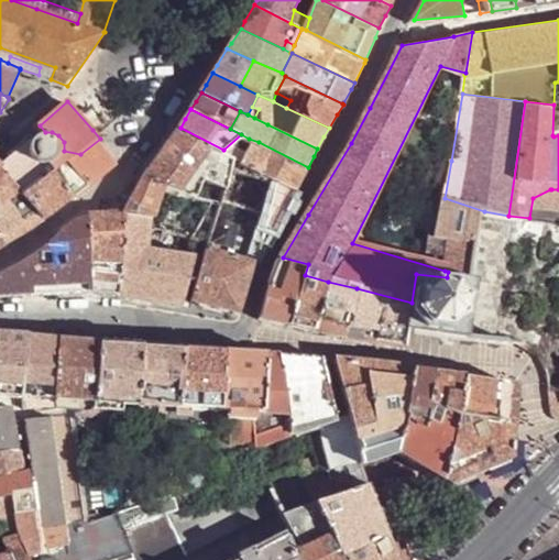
[(163,152),(145,175),(165,185),(174,189),(196,201),(198,198),(207,180),(223,150),(181,128),(163,152)]
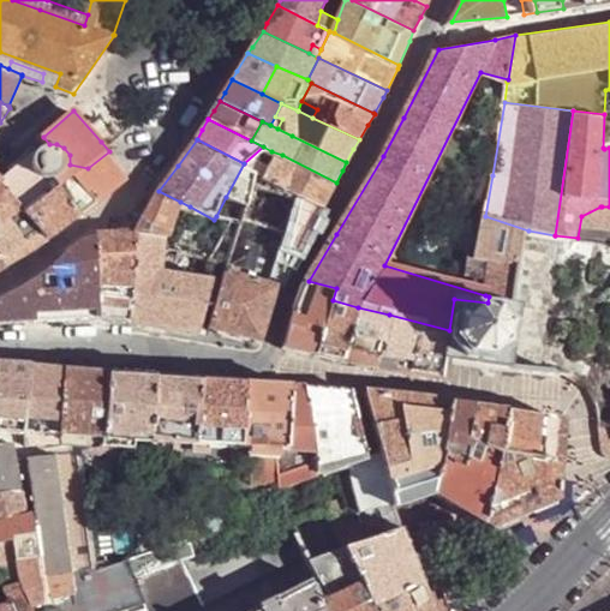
[(47,145),(40,150),(43,153),(39,159),(40,167),(45,173),(52,175),(57,175),(64,172),(69,163),(70,165),(70,155),(64,148),(57,144),(49,144),(48,145),(47,145)]
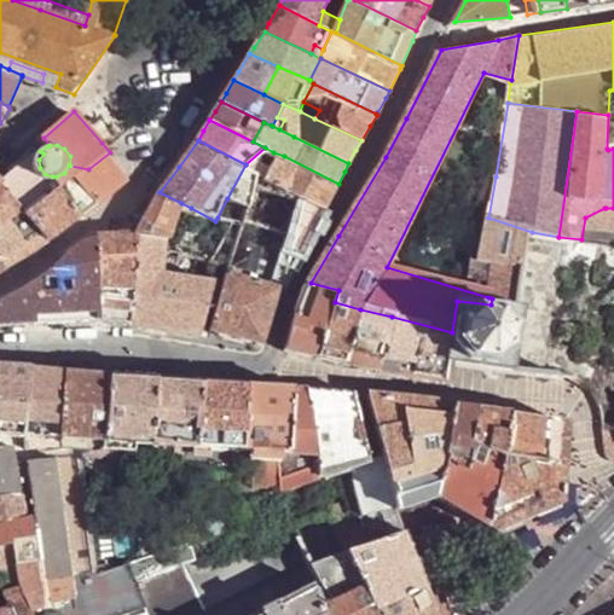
[(22,160),(25,164),(40,151),(36,148),(22,160)]
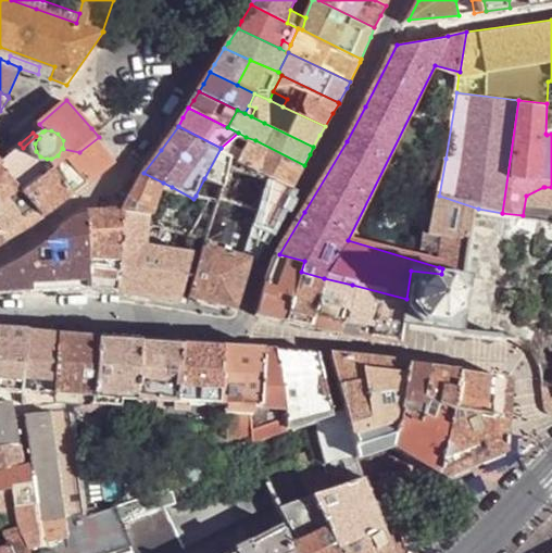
[(54,168),(47,159),(40,156),(36,151),(35,143),(39,138),(36,136),(23,148),(12,156),(3,164),(2,165),(26,191),(54,168)]
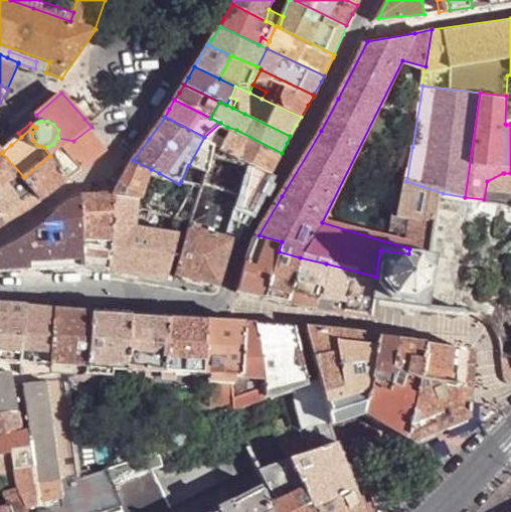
[(58,138),(57,137),(53,144),(47,147),(43,147),(50,156),(69,178),(92,161),(108,147),(92,127),(73,141),(58,138)]
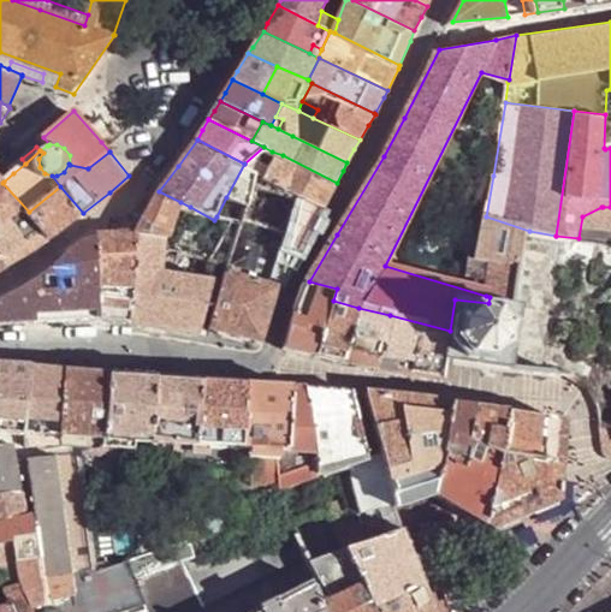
[(272,152),(260,172),(304,195),(324,205),(333,189),(337,183),(283,155),(272,152)]
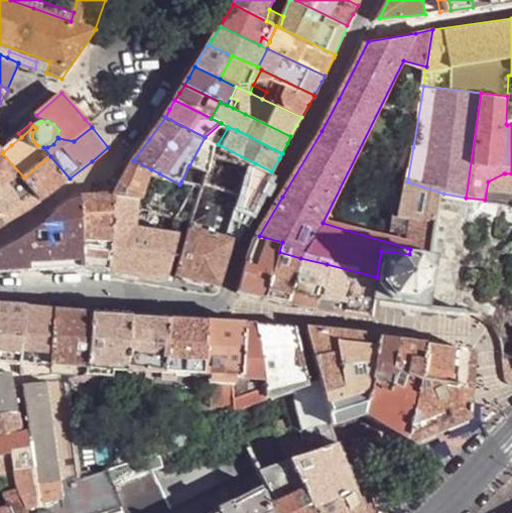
[(205,137),(189,165),(207,177),(218,144),(205,137)]
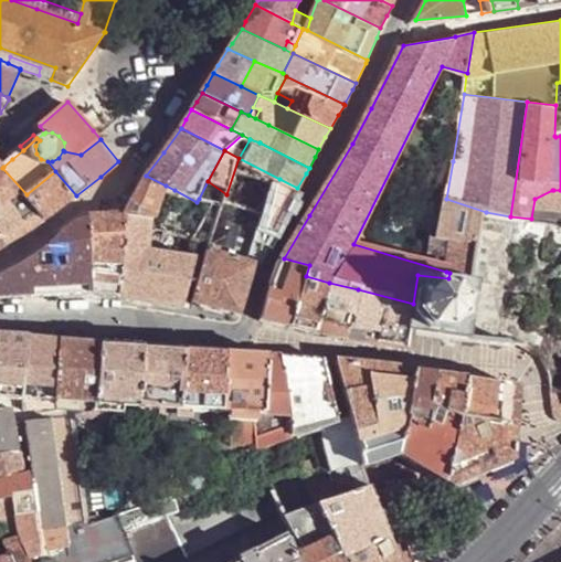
[(279,179),(239,158),(226,194),(220,212),(205,248),(258,262),(262,250),(279,179)]
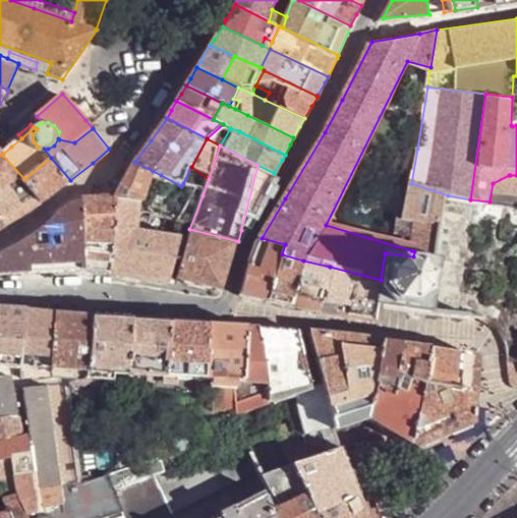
[(0,228),(29,211),(44,200),(24,179),(2,155),(3,154),(0,149),(0,228)]
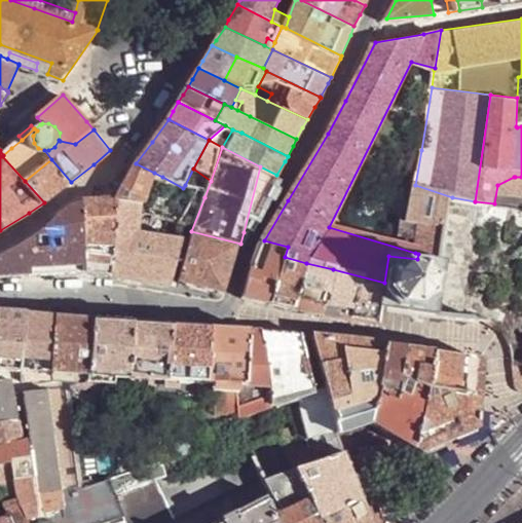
[(60,191),(71,182),(51,159),(25,181),(44,202),(60,191)]
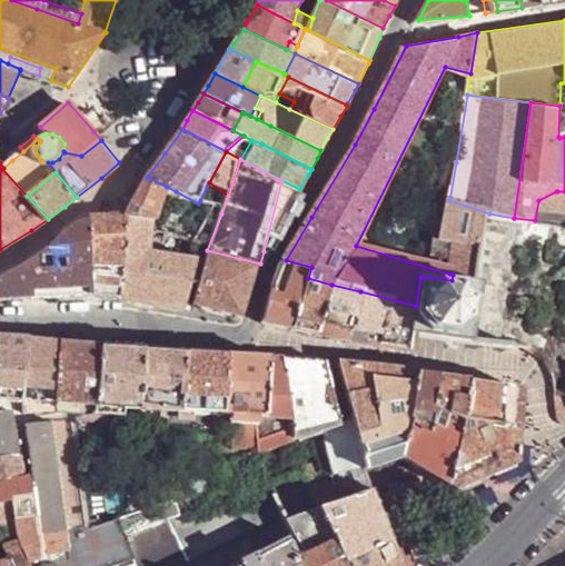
[(138,192),(127,214),(129,215),(157,217),(167,187),(147,177),(138,192)]
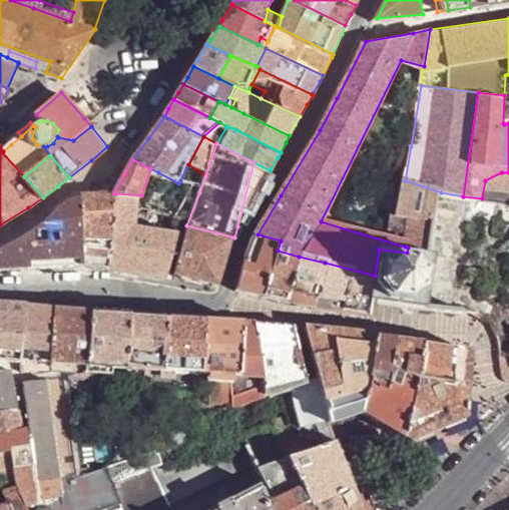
[(237,226),(240,227),(258,193),(270,170),(253,162),(237,226)]
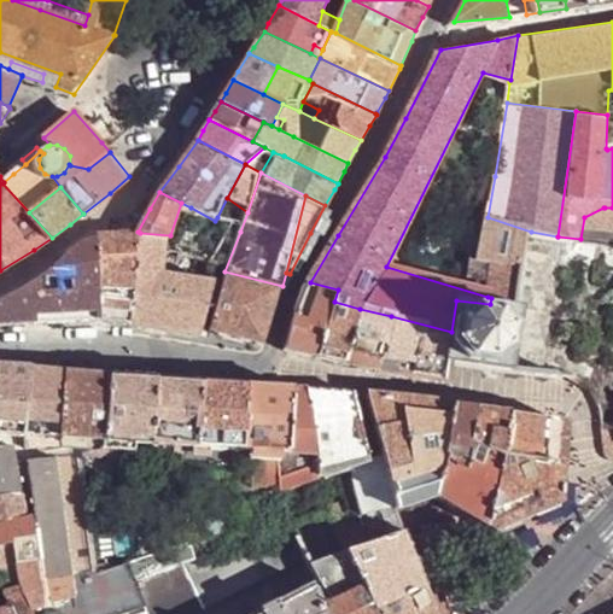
[(609,244),(612,244),(612,208),(605,208),(603,208),(584,217),(581,239),(609,244)]
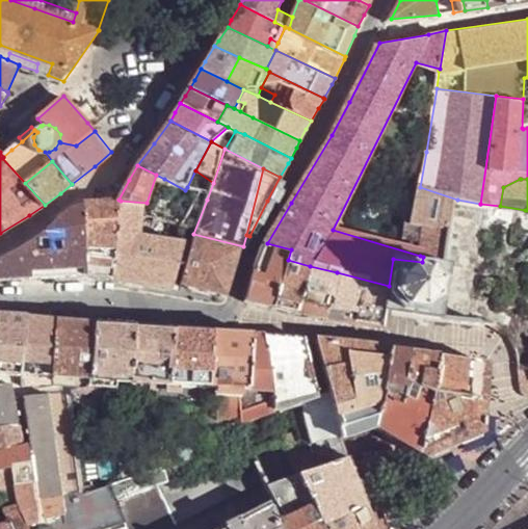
[(420,187),(418,186),(410,226),(412,227),(424,229),(422,244),(420,256),(423,257),(422,262),(448,266),(457,200),(420,187)]
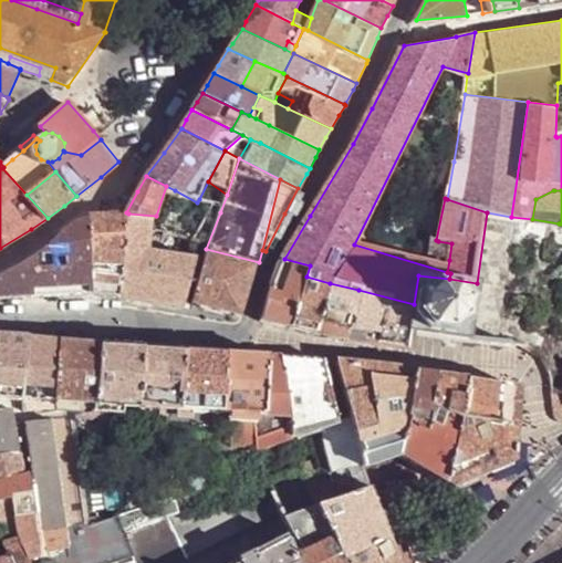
[(205,220),(195,235),(168,226),(160,248),(152,246),(156,216),(128,214),(121,293),(156,299),(187,304),(187,299),(191,300),(195,300),(206,249),(220,212),(211,207),(205,220)]
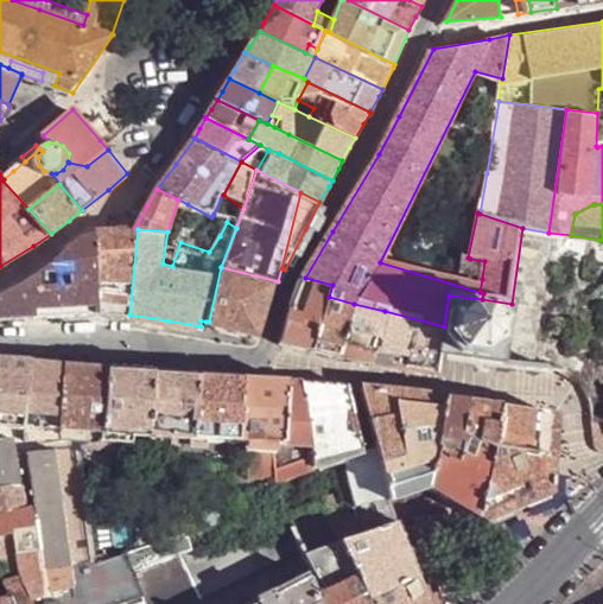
[(109,312),(129,315),(138,229),(135,228),(114,230),(99,231),(97,311),(109,312)]
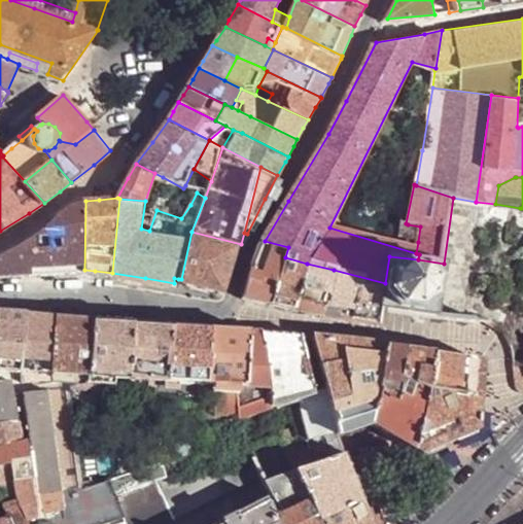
[(436,314),(480,320),(482,320),(489,319),(495,323),(520,326),(522,309),(522,301),(476,297),(480,224),(517,229),(520,208),(495,204),(476,202),(453,198),(444,264),(436,314)]
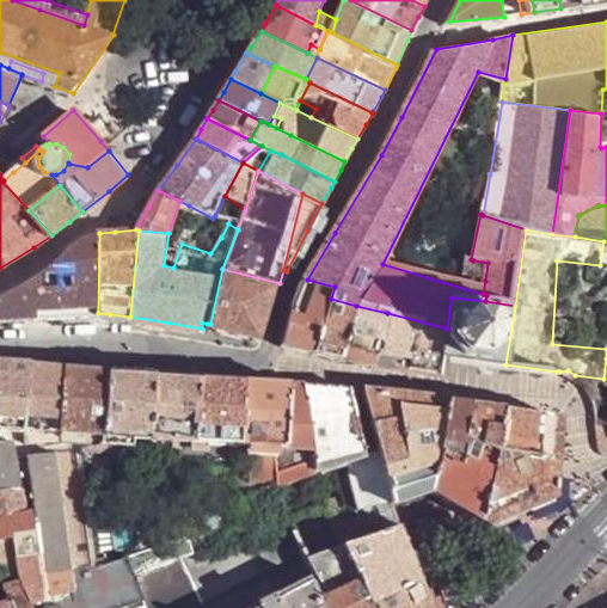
[(72,314),(98,313),(99,233),(90,234),(75,240),(57,262),(28,281),(37,317),(72,314)]
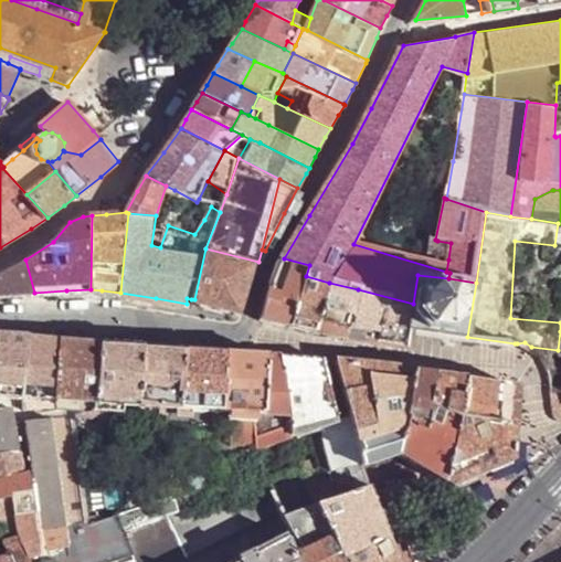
[(437,241),(435,257),(448,260),(451,243),(437,241)]
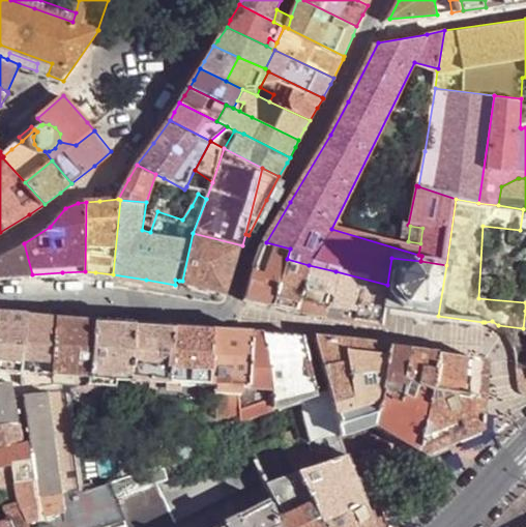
[(209,288),(227,292),(242,245),(193,233),(182,281),(209,288)]
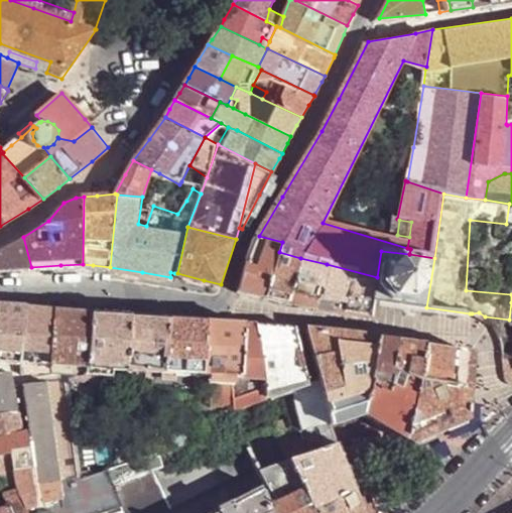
[(240,290),(266,296),(279,252),(282,242),(259,236),(253,244),(247,264),(240,290)]
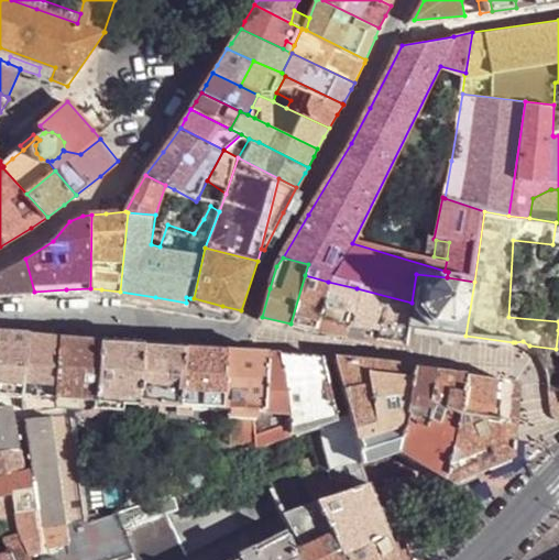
[(34,292),(25,259),(0,272),(0,294),(2,294),(34,292)]
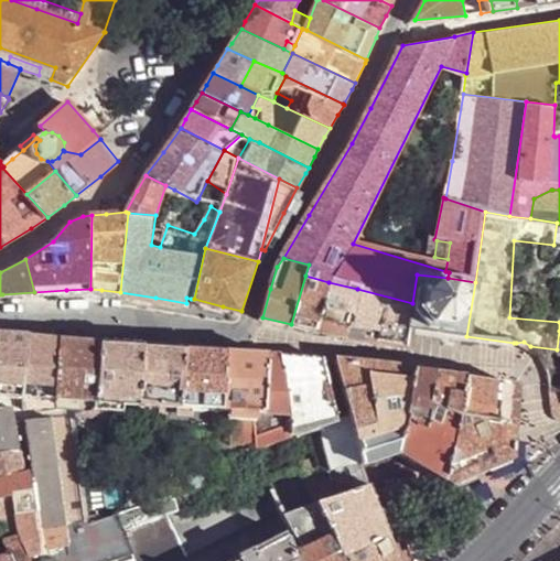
[(435,333),(466,336),(475,282),(448,278),(417,274),(412,303),(413,303),(410,330),(411,331),(435,333)]
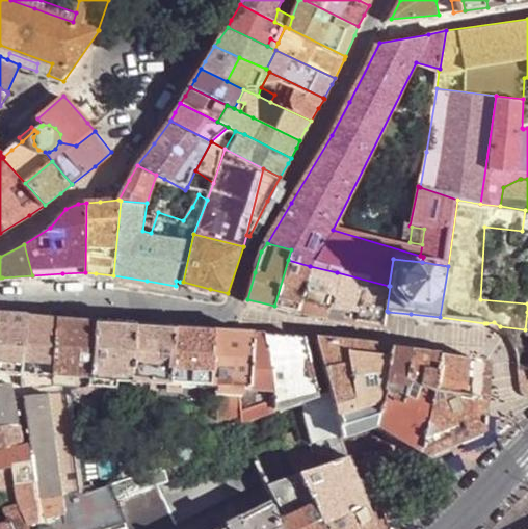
[(288,260),(274,306),(288,309),(297,312),(310,266),(288,260)]
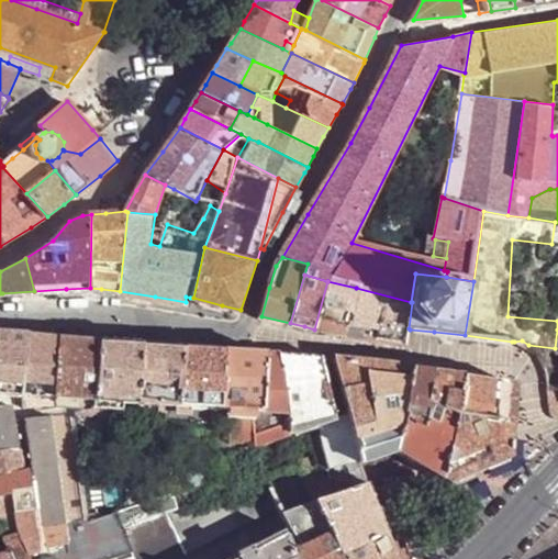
[(327,281),(314,330),(327,332),(344,335),(356,288),(327,281)]
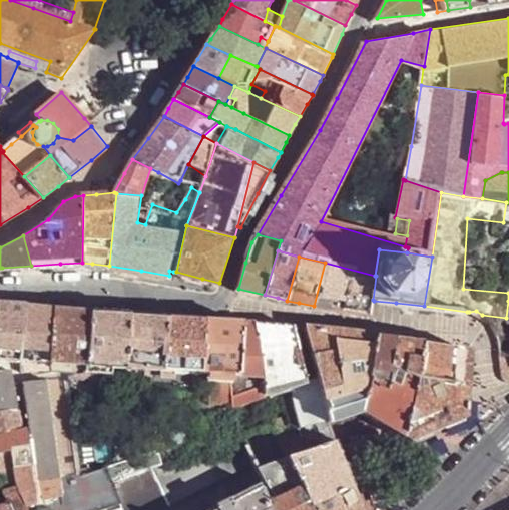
[(325,263),(314,306),(343,311),(372,316),(374,301),(373,300),(376,276),(375,276),(325,263)]
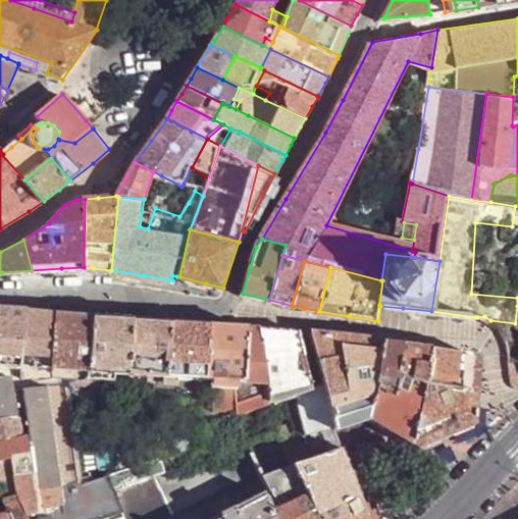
[(0,305),(0,360),(14,362),(22,362),(28,308),(7,306),(0,305)]
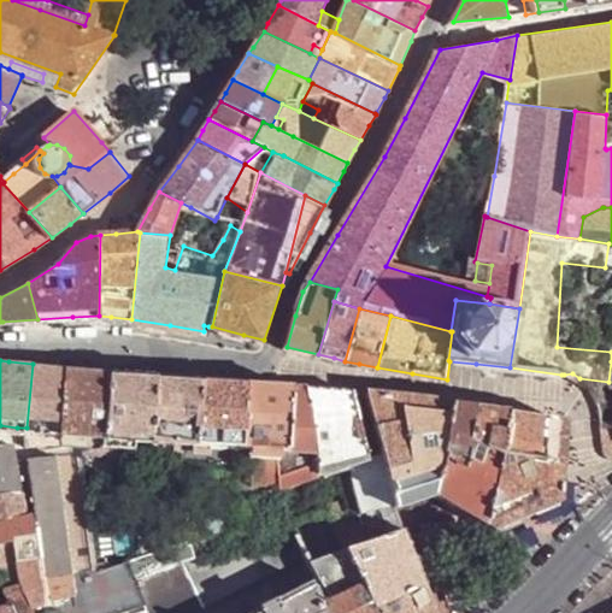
[(33,364),(27,428),(40,429),(63,430),(68,366),(47,365),(33,364)]
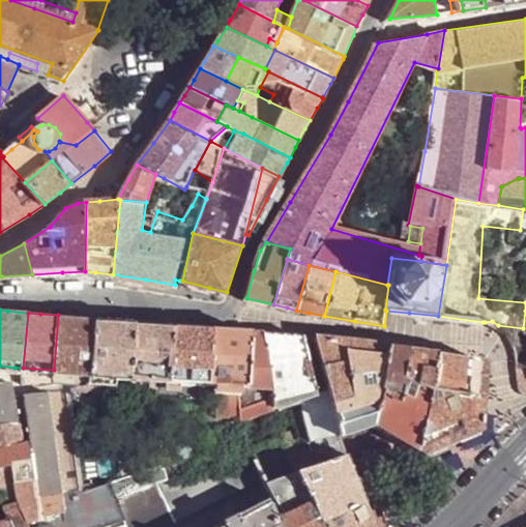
[(76,316),(58,315),(54,370),(54,371),(59,372),(70,373),(70,371),(90,374),(97,318),(76,316)]
